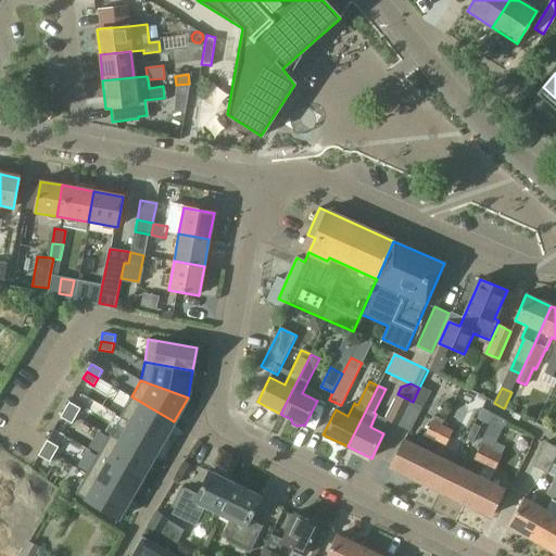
[(469,418),(478,396),(466,392),(457,413),(469,418)]
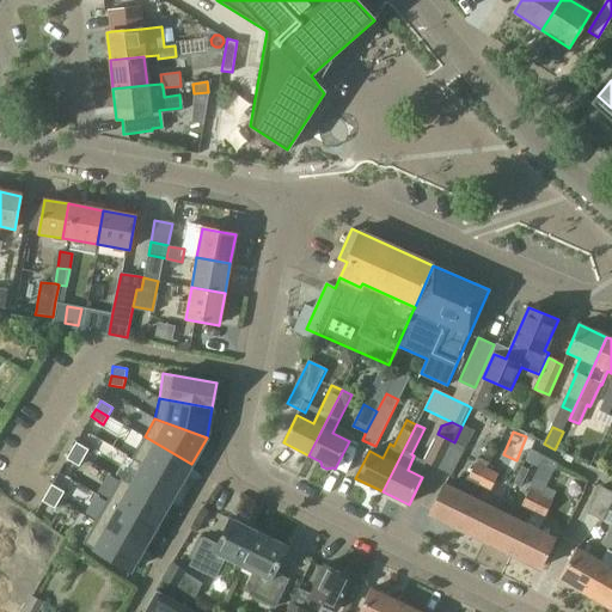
[(440,469),(454,442),(438,434),(423,460),(440,469)]
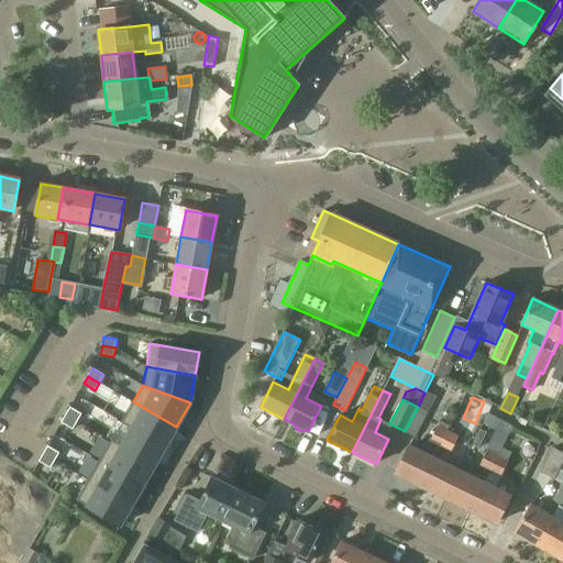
[(133,401),(121,421),(131,427),(165,446),(176,427),(133,401)]
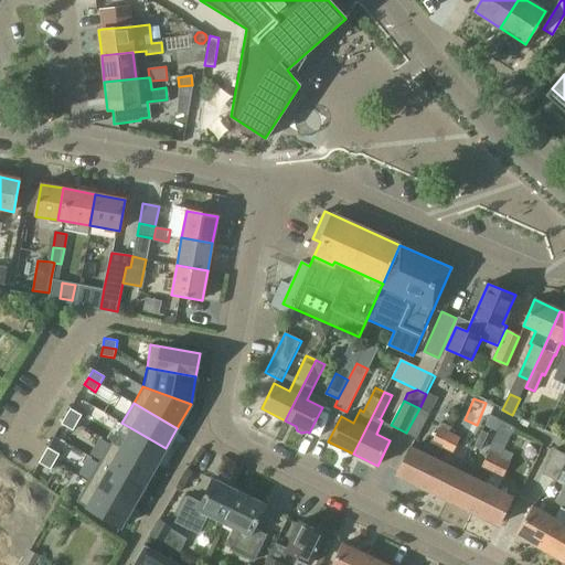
[(70,408),(65,416),(77,423),(82,415),(70,408)]
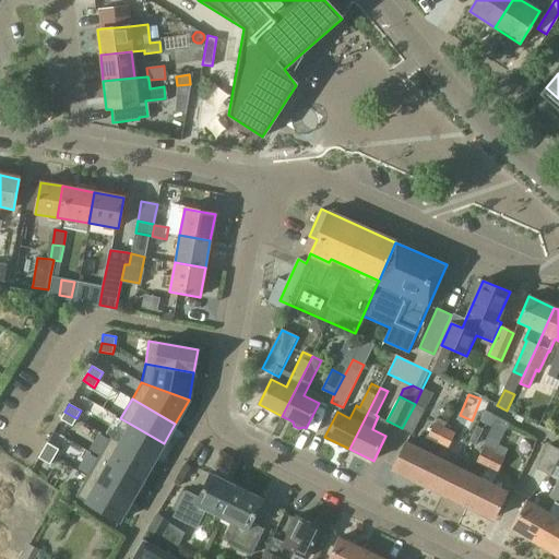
[(415,404),(402,428),(414,435),(426,409),(415,404)]
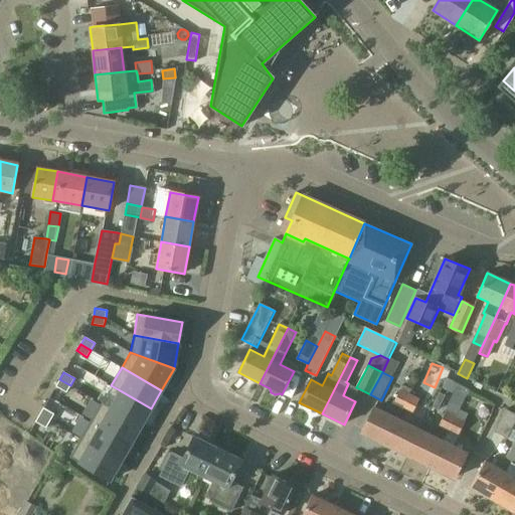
[(447,378),(443,387),(452,392),(457,383),(447,378)]
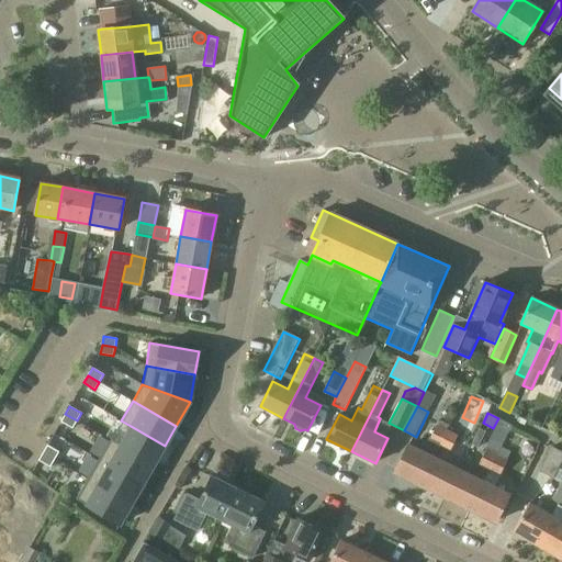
[(65,414),(60,422),(72,428),(77,420),(65,414)]
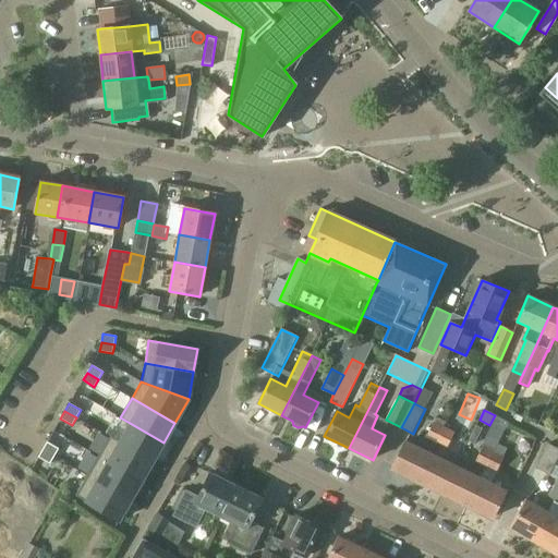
[(130,423),(119,441),(153,461),(164,443),(130,423)]
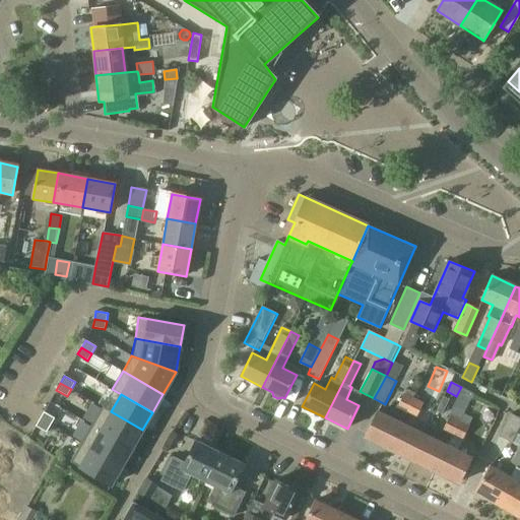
[(412,398),(405,411),(415,416),(421,403),(412,398)]
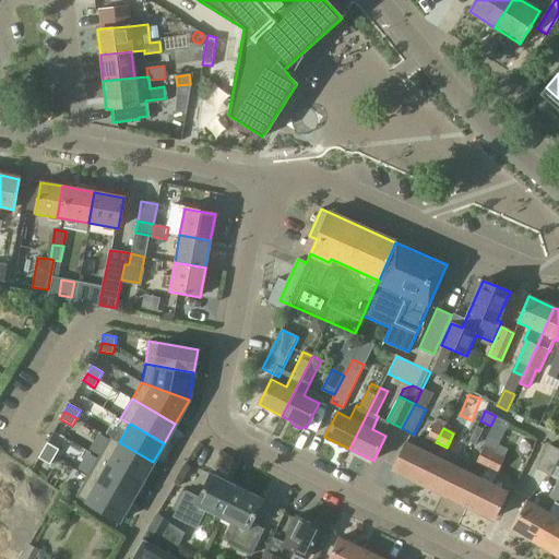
[(109,437),(98,456),(142,482),(153,462),(119,442),(109,437)]
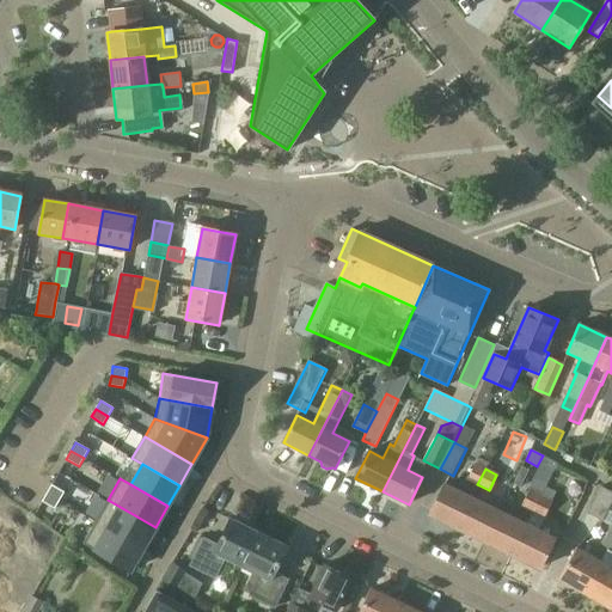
[(51,484),(47,493),(59,500),(63,491),(51,484)]
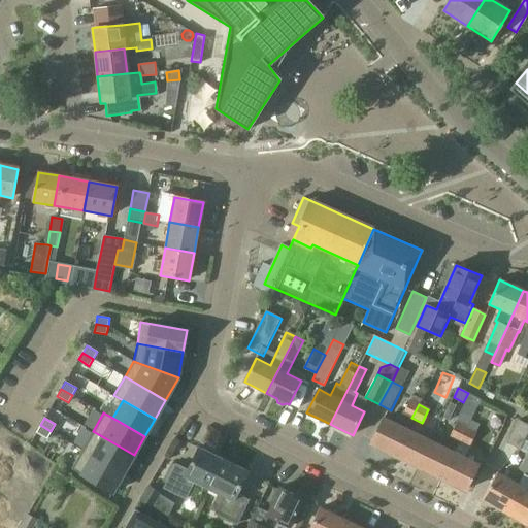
[(384,419),(371,444),(393,456),(406,430),(384,419)]
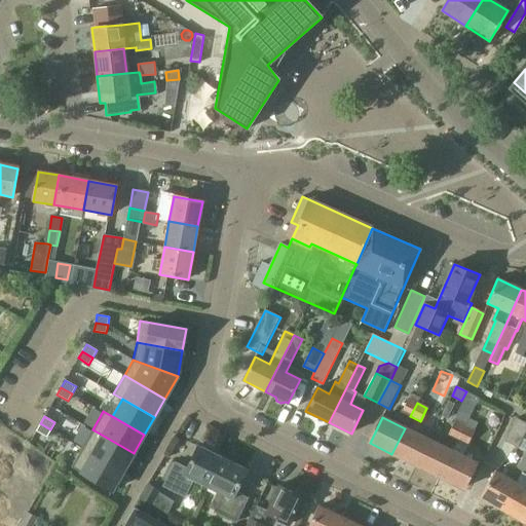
[(525,441),(525,422),(518,417),(504,440),(517,446),(521,439),(525,441)]
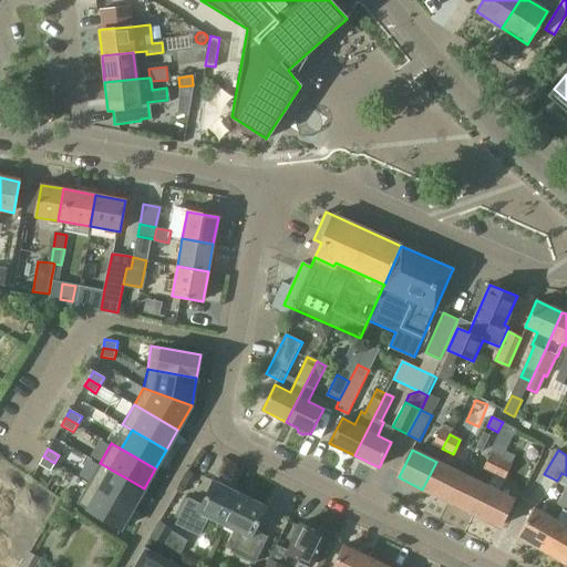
[(505,451),(501,460),(511,464),(515,456),(505,451)]
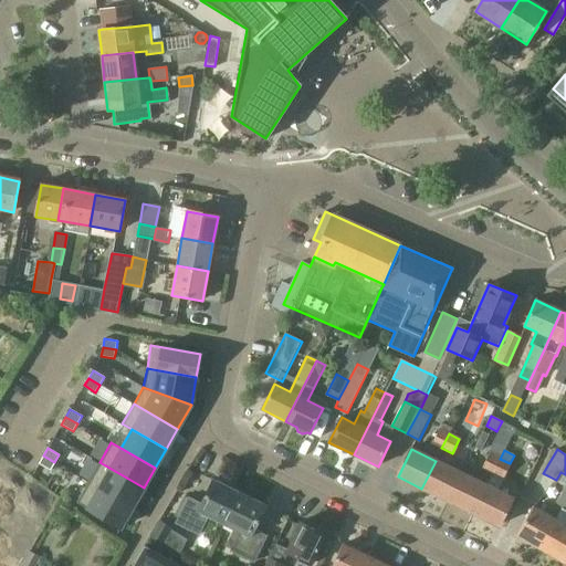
[(494,471),(500,459),(489,453),(483,465),(494,471)]
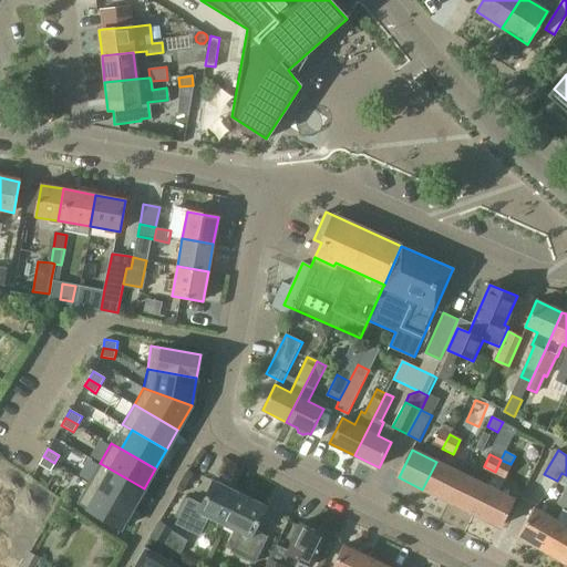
[(43,456),(39,464),(50,471),(54,463),(43,456)]
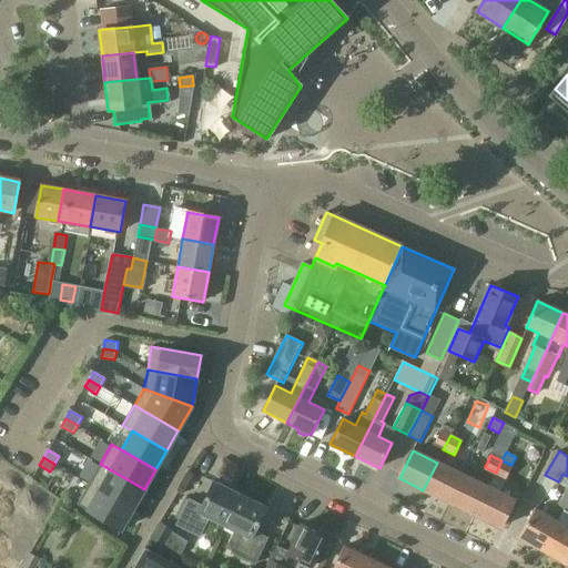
[(501,460),(496,473),(506,478),(511,465),(501,460)]
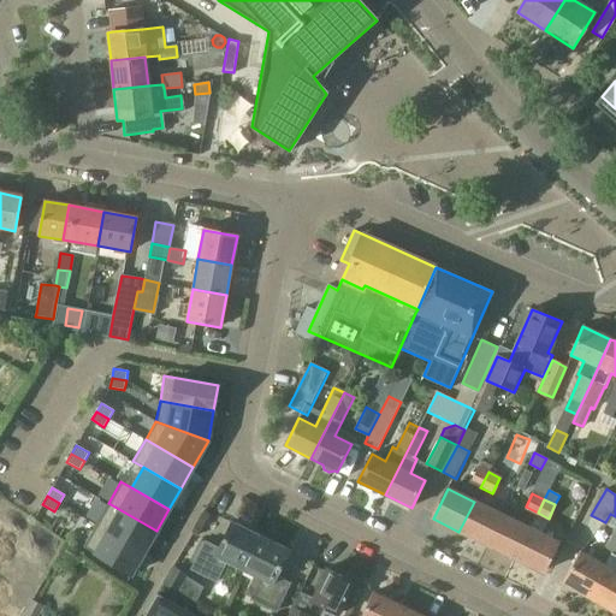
[(486,545),(502,515),(474,502),(458,532),(486,545)]
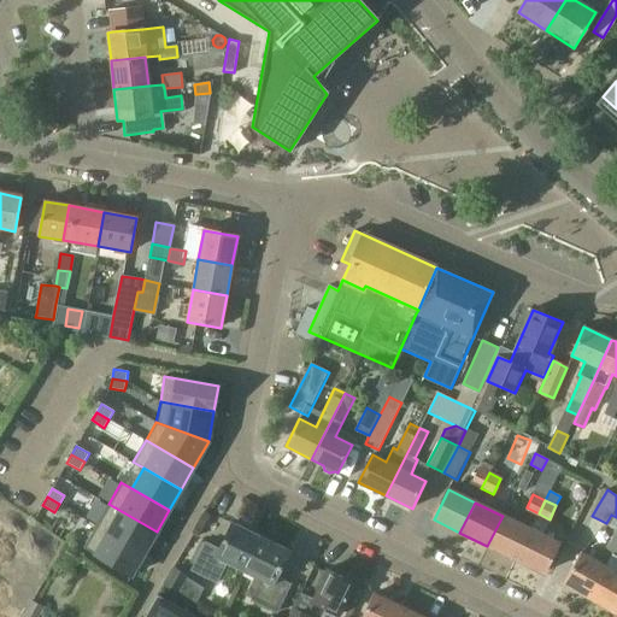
[(109,504),(97,526),(144,553),(157,532),(109,504)]
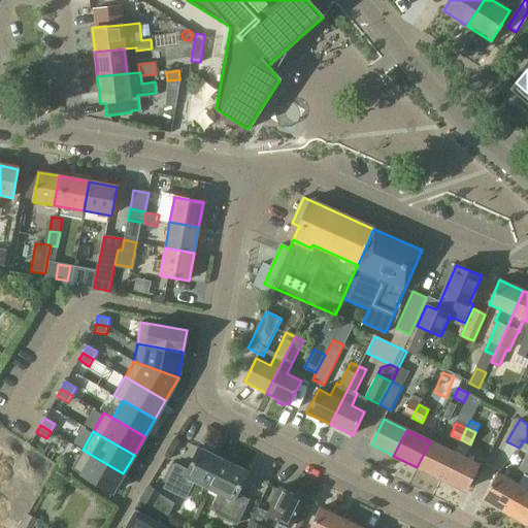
[(441,480),(454,454),(430,441),(417,467),(441,480)]
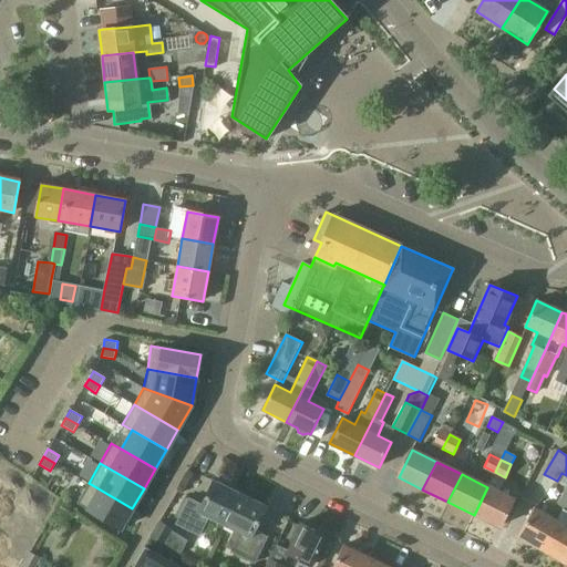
[(224,524),(239,493),(213,481),(202,504),(188,497),(176,523),(198,534),(207,516),(224,524)]
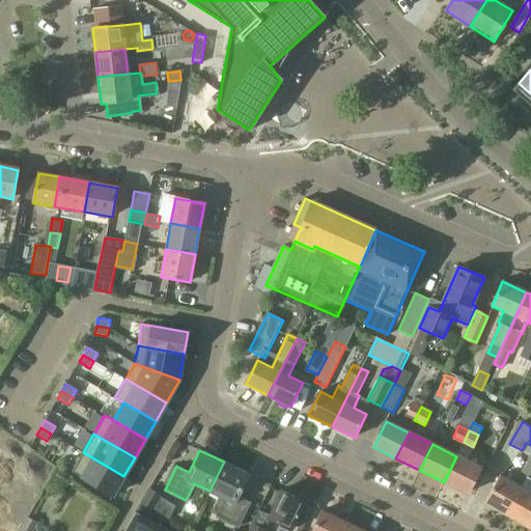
[(83,452),(72,471),(113,495),(123,476),(83,452)]
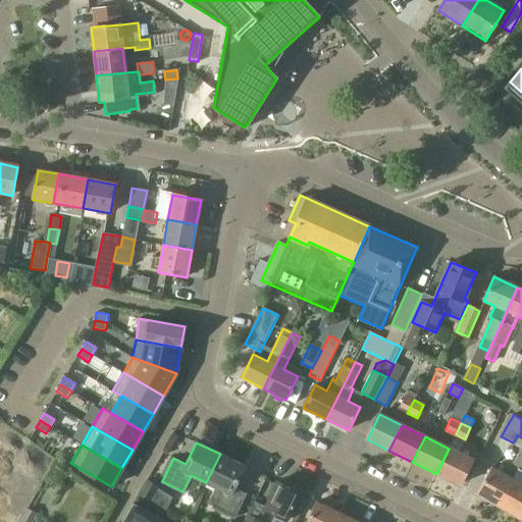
[(449,449),(436,474),(461,486),(473,460),(449,449)]
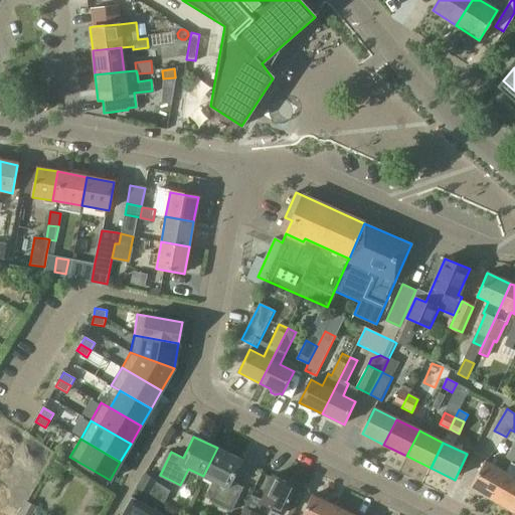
[(506,457),(510,460),(514,462),(514,446),(512,445),(506,457)]
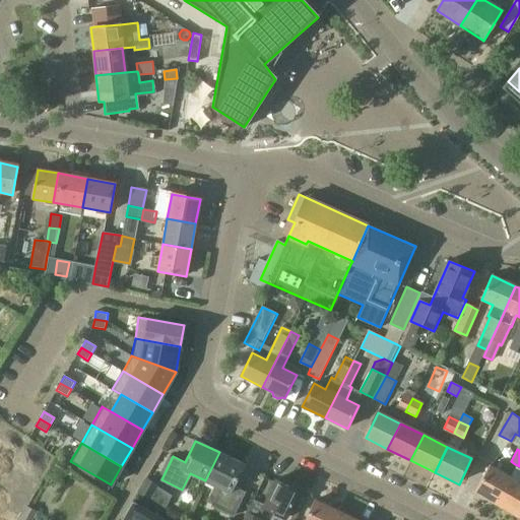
[(219,452),(205,480),(215,485),(207,503),(233,515),(244,492),(233,486),(244,464),(219,452)]
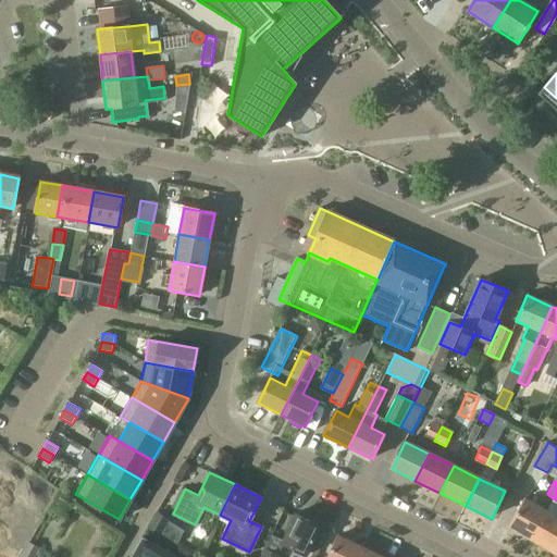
[(0,533),(13,540),(28,506),(1,495),(0,497),(0,533)]
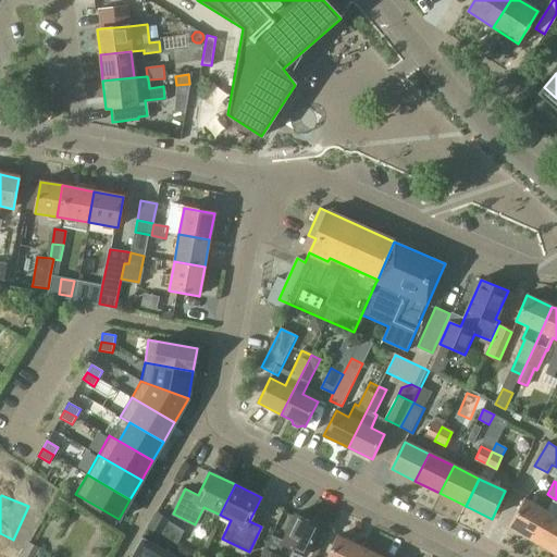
[(529,539),(545,510),(525,499),(509,528),(529,539)]
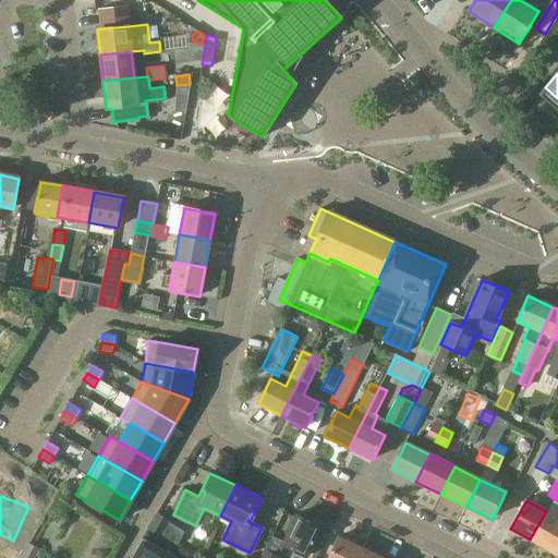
[(157,511),(148,526),(149,526),(161,534),(170,520),(158,512),(157,511)]
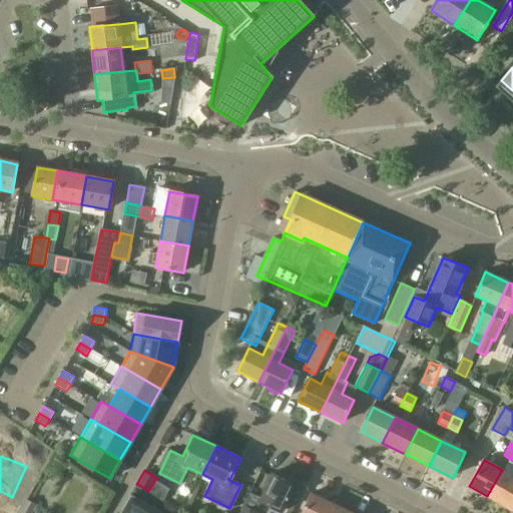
[(508,508),(512,498),(512,476),(502,470),(487,496),(508,508)]
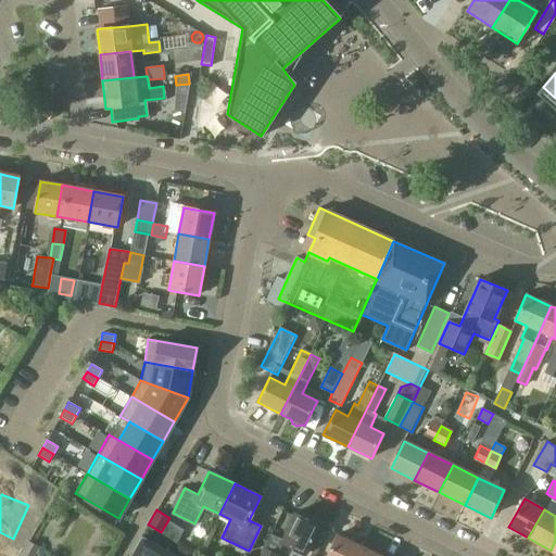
[(281,540),(280,542),(283,544),(305,554),(319,526),(294,513),(281,540)]
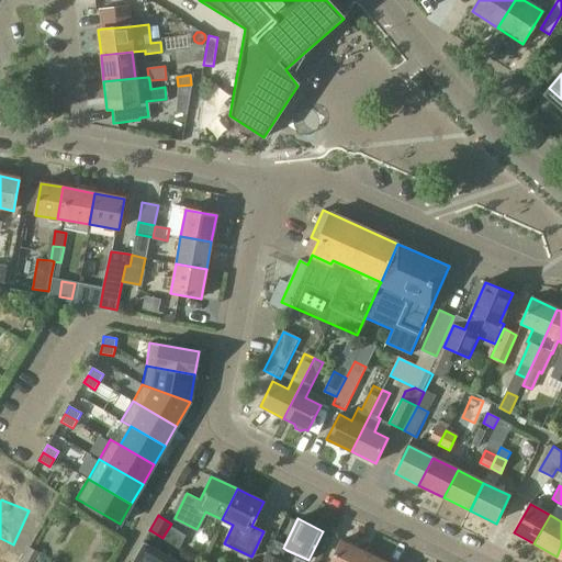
[(363,561),(369,552),(343,540),(330,561),(363,561)]
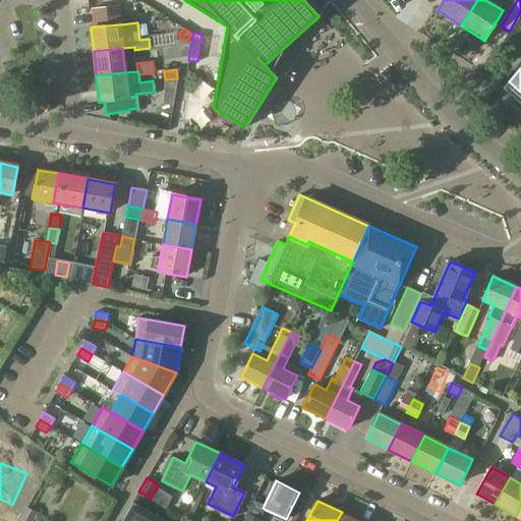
[(127,520),(165,520),(133,502),(123,519),(127,520)]
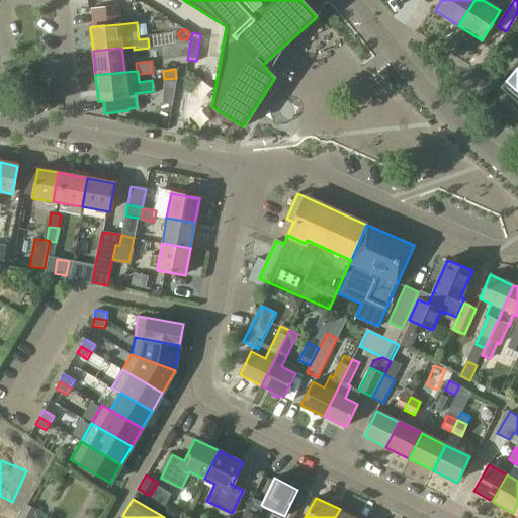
[(18,517),(31,517),(36,509),(26,504),(18,517)]
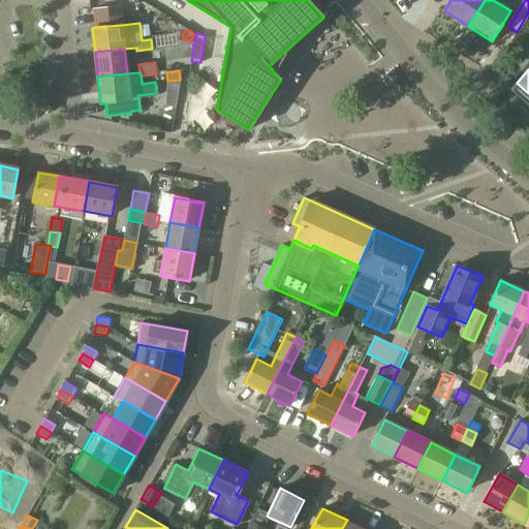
[(365,528),(347,520),(342,528),(365,528)]
